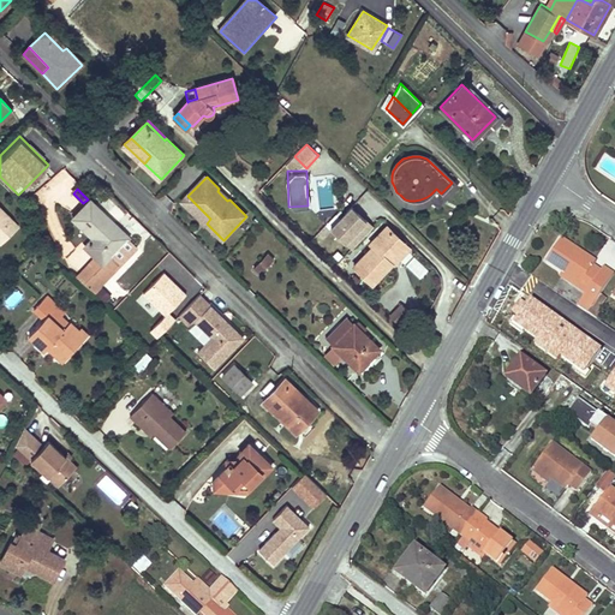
[(230,199),(219,189),(218,191),(227,201),(230,199)]
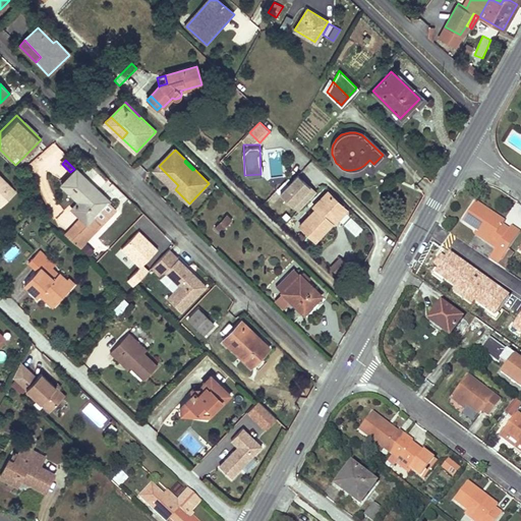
[(178,185),(159,166),(155,170),(175,189),(178,185)]
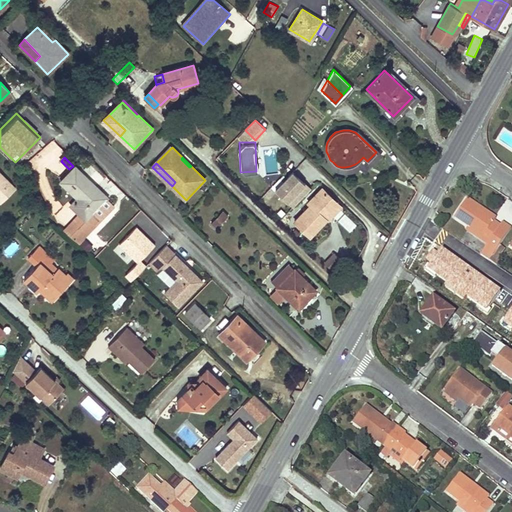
[(75,168),(61,182),(77,199),(70,206),(85,221),(93,212),(97,208),(106,198),(75,168)]
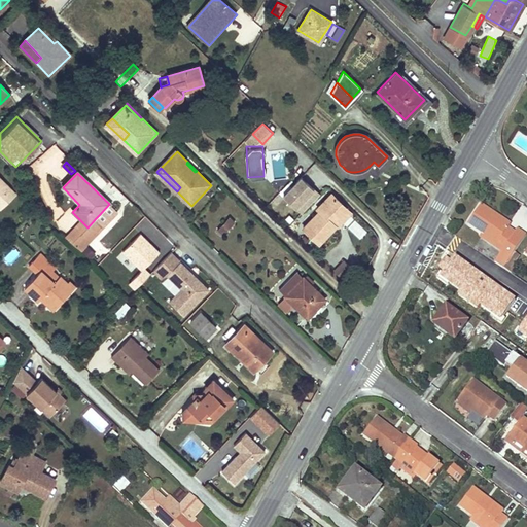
[(0,198),(10,188),(0,177),(0,198)]
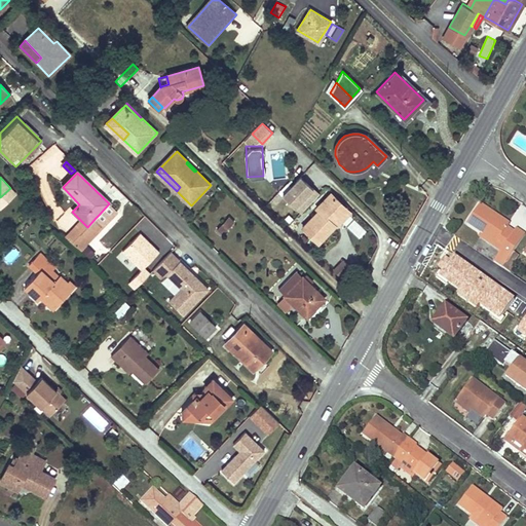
[(303,180),(287,195),(295,203),(310,188),(303,180)]
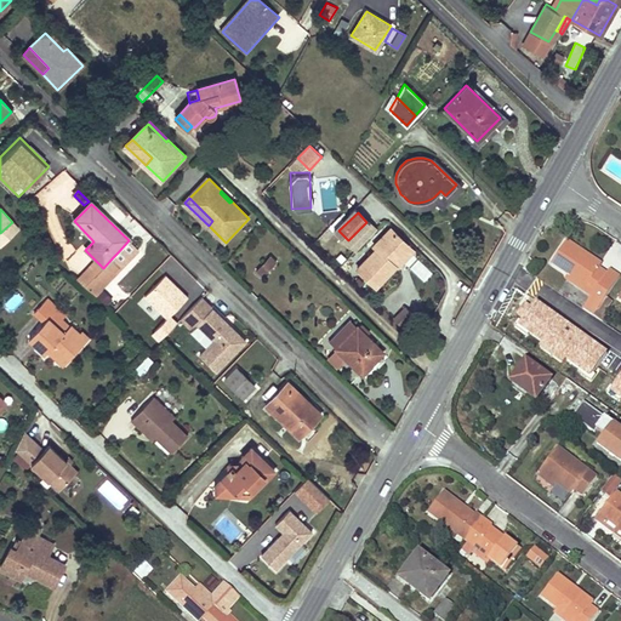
[(18,228),(12,222),(0,233),(0,245),(0,246),(18,228)]
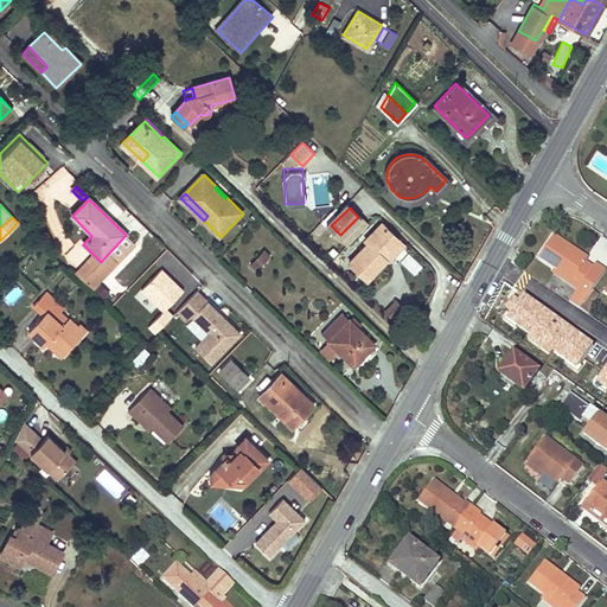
[(385,261),(383,257),(398,242),(381,224),(364,241),(368,243),(349,263),(366,280),(385,261)]
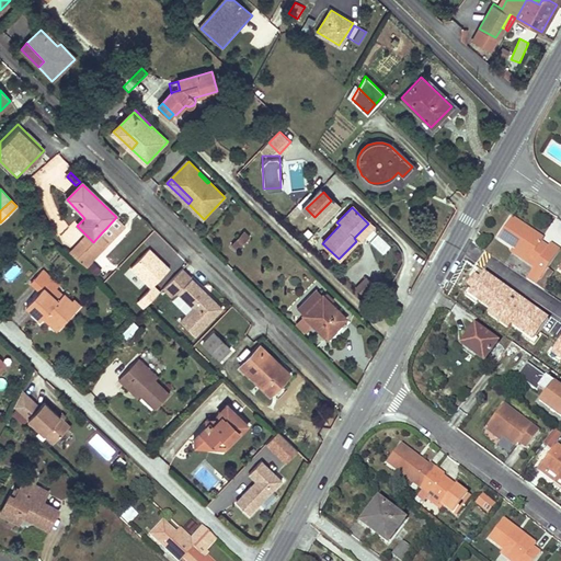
[(106,228),(102,232),(110,239),(124,225),(116,218),(106,228)]
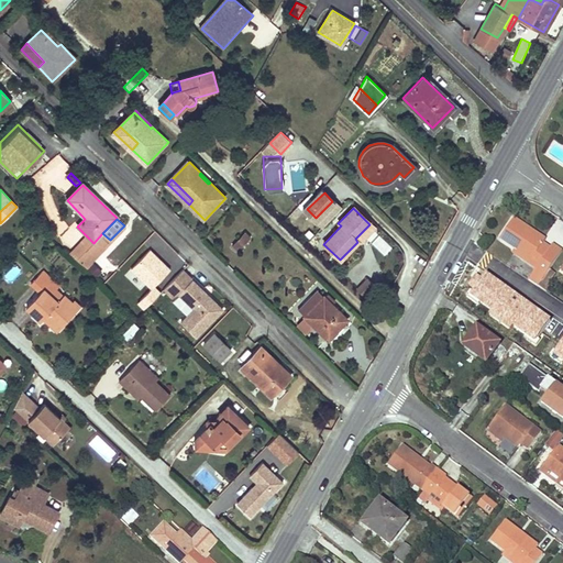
[(503,240),(517,250),(518,250),(531,260),(529,264),(536,268),(528,280),(538,286),(548,269),(561,251),(552,245),(549,249),(542,244),(544,241),(531,231),(530,233),(526,231),(528,229),(514,220),(501,239),(503,240)]
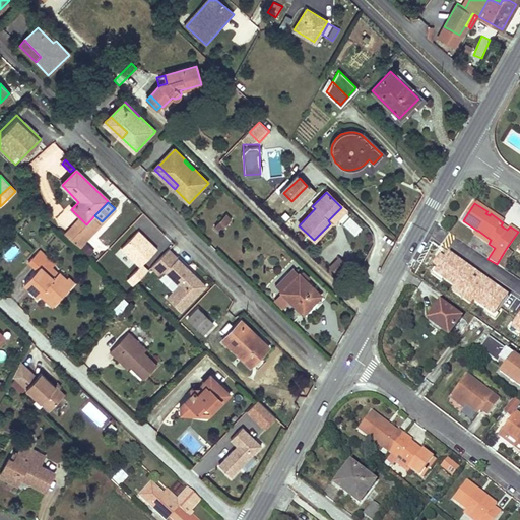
[(341,207),(328,220),(330,223),(332,224),(335,220),(345,210),(341,207)]
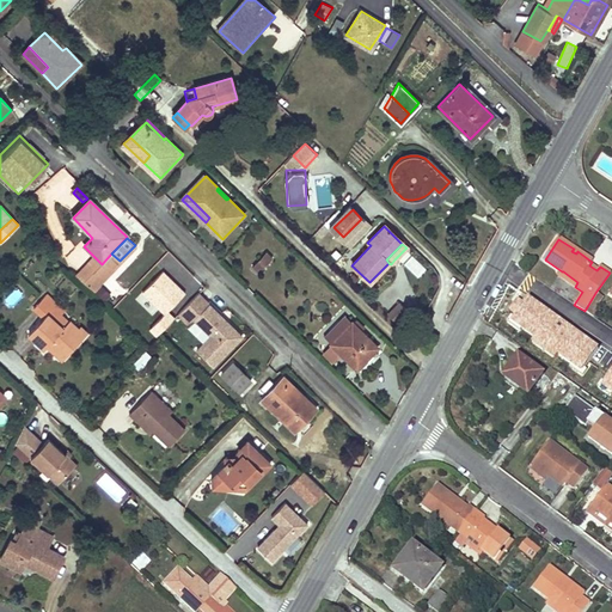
[(256,270),(274,261),(268,252),(251,262),(256,270)]
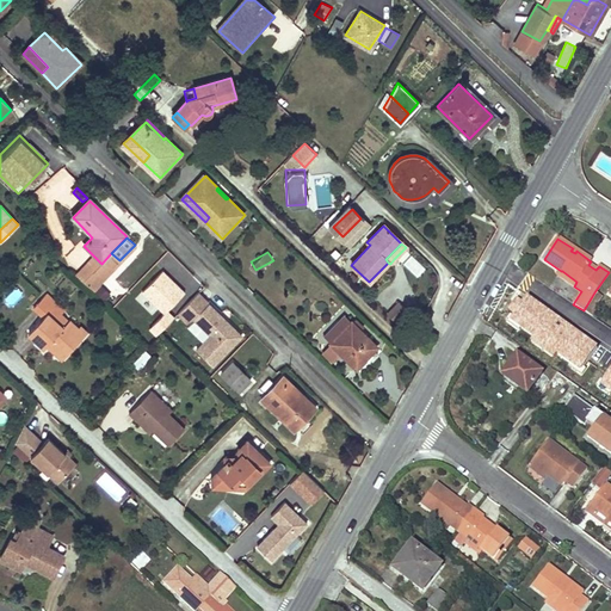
[(155,319),(147,327),(156,337),(176,316),(167,310),(185,291),(162,269),(134,298),(155,319)]
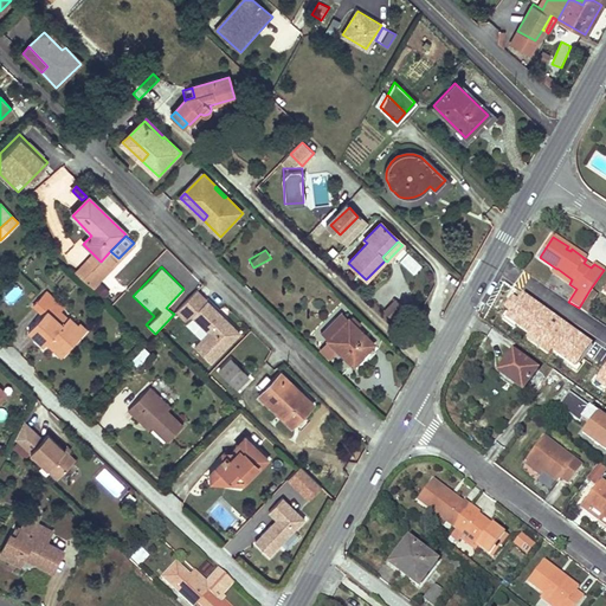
[(556,269),(554,274),(569,284),(572,279),(558,269),(556,269)]
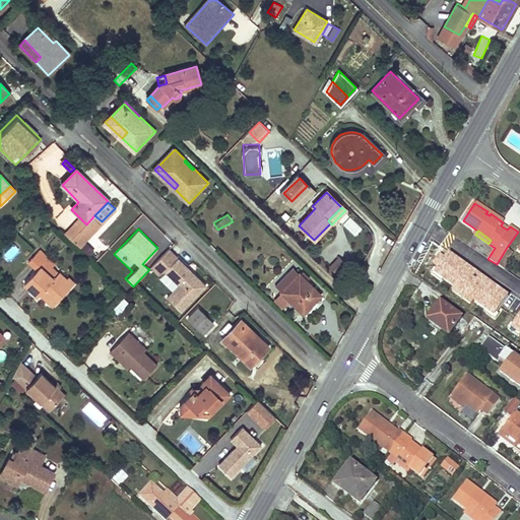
[(506,249),(497,264),(505,270),(515,255),(506,249)]
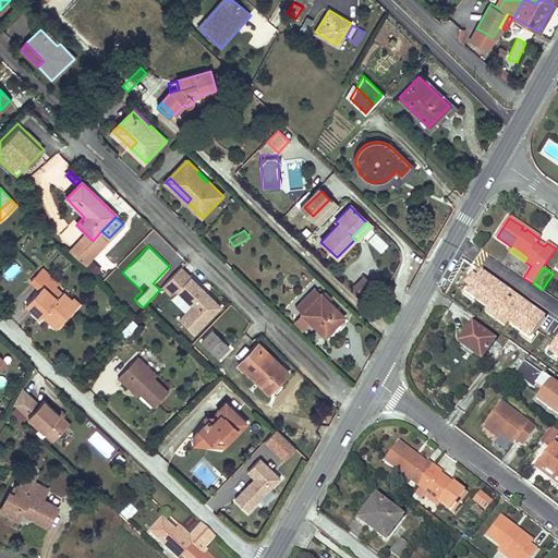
[(40,290),(26,305),(40,319),(43,316),(45,314),(59,327),(72,313),(68,308),(72,303),(71,302),(63,293),(56,288),(59,283),(43,268),(29,281),(40,290)]
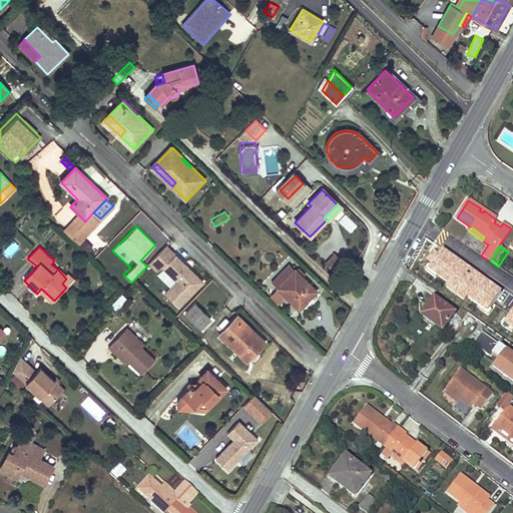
[(332,251),(325,263),(332,269),(340,257),(332,251)]
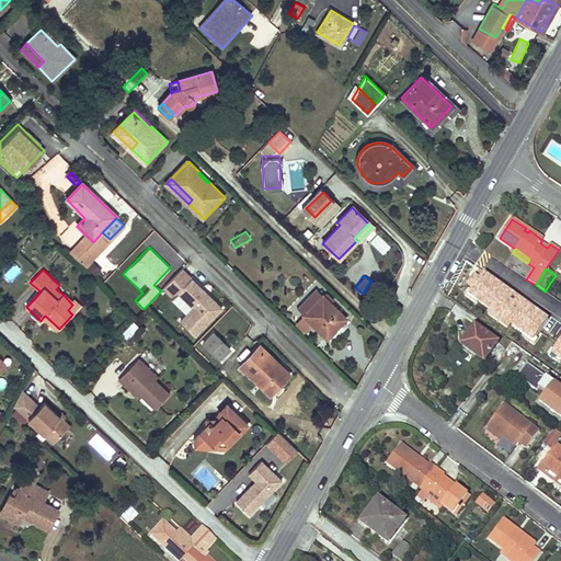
[(180,321),(195,335),(221,308),(208,295),(206,296),(202,293),(203,289),(192,278),(178,293),(193,308),(180,321)]
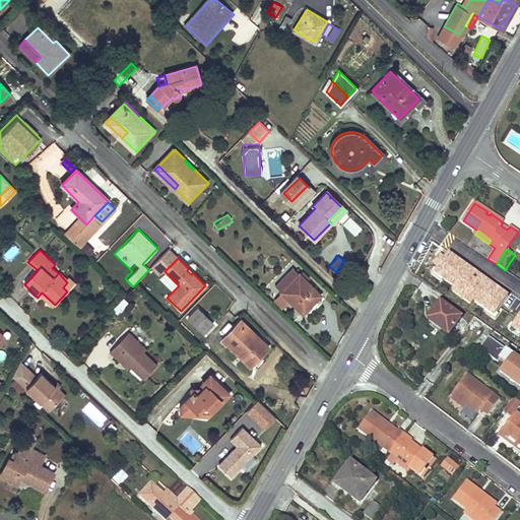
[(472,259),(451,288),(467,300),(465,303),(472,308),(481,294),(475,289),(488,270),(472,259)]
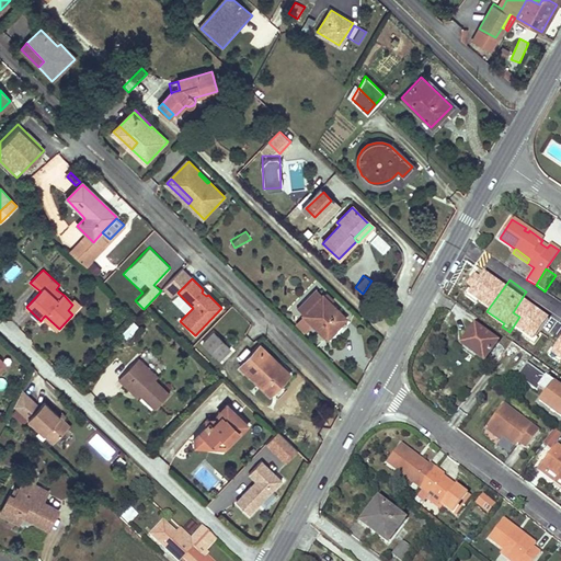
[(316,289),(297,309),(327,338),(344,318),(316,289)]
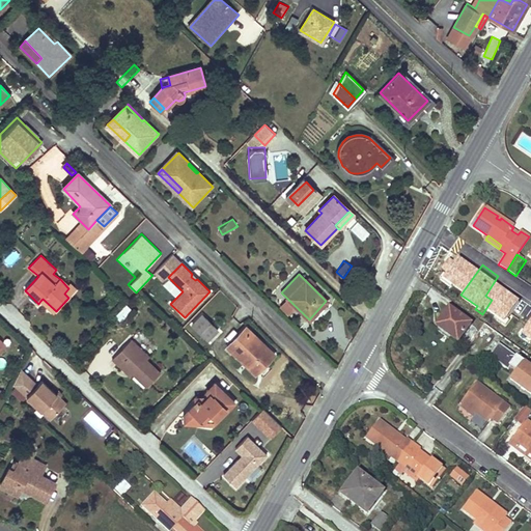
[(70,284),(67,287),(68,288),(64,294),(68,298),(76,290),(70,284)]
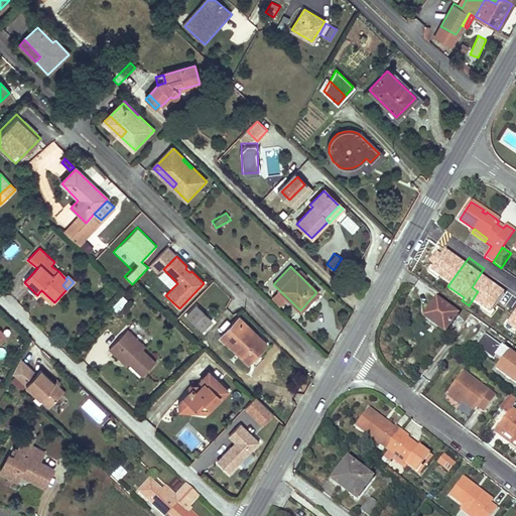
[(41,290),(39,292),(52,304),(54,302),(41,290)]
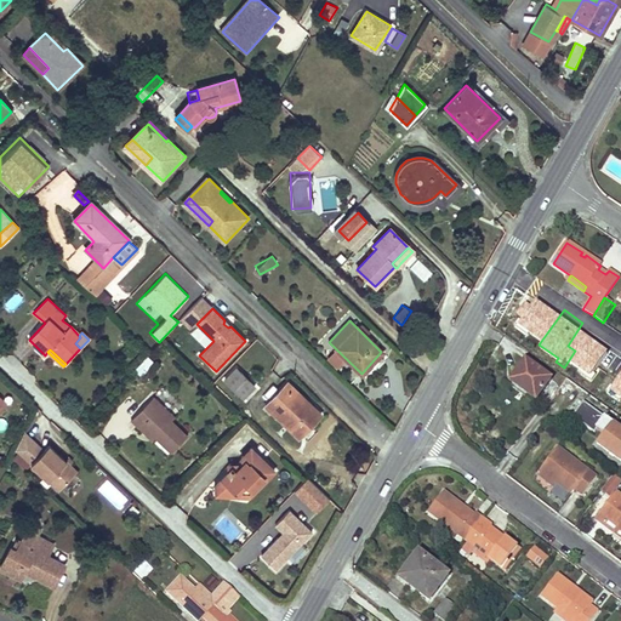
[(527,360),(511,381),(536,400),(551,380),(527,360)]
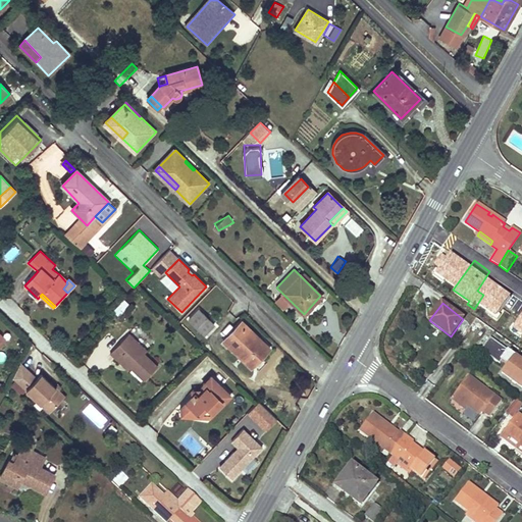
[(198,309),(189,318),(204,333),(213,324),(198,309)]
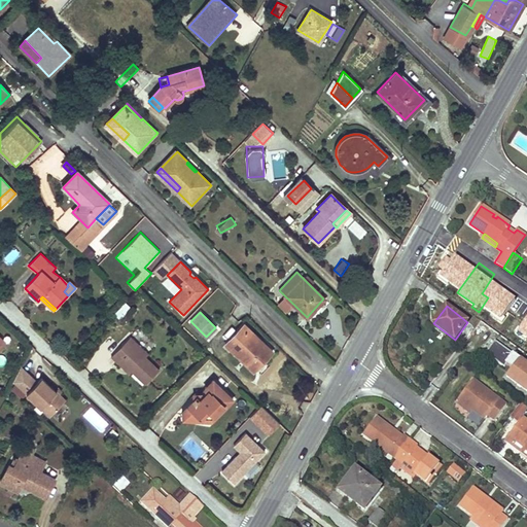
[(455,340),(433,323),(431,326),(453,343),(455,340)]
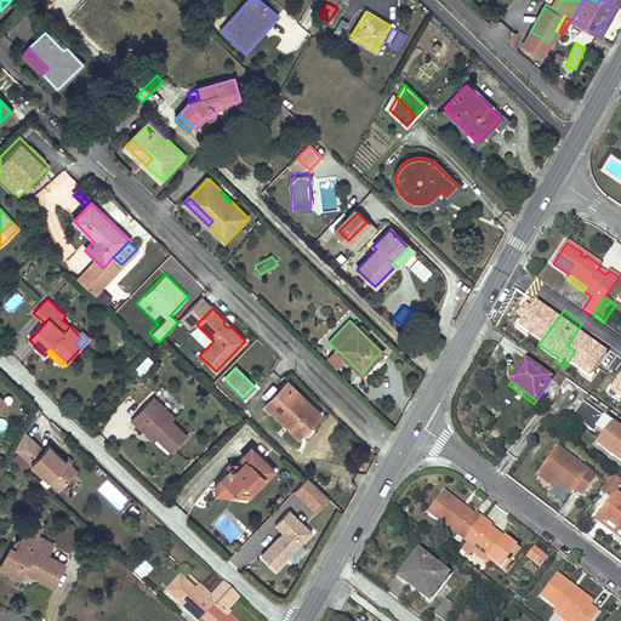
[(269,402),(280,411),(300,431),(305,427),(307,428),(322,414),(288,382),(269,402)]
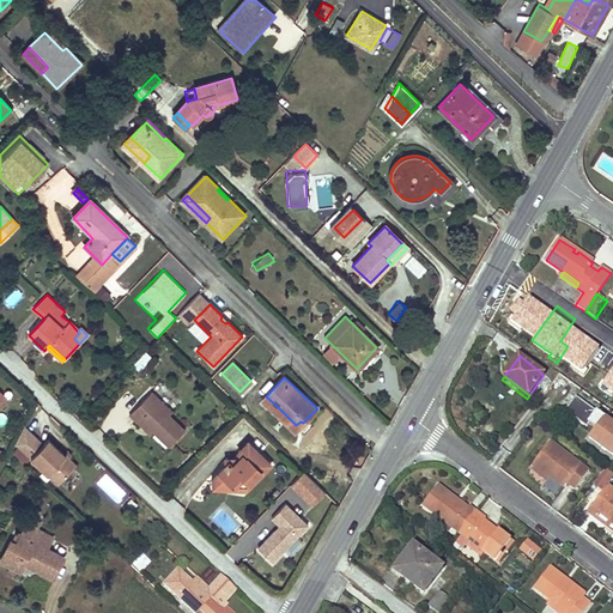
[(129,414),(137,422),(140,418),(153,432),(169,447),(184,430),(170,416),(156,402),(158,399),(152,392),(129,414)]
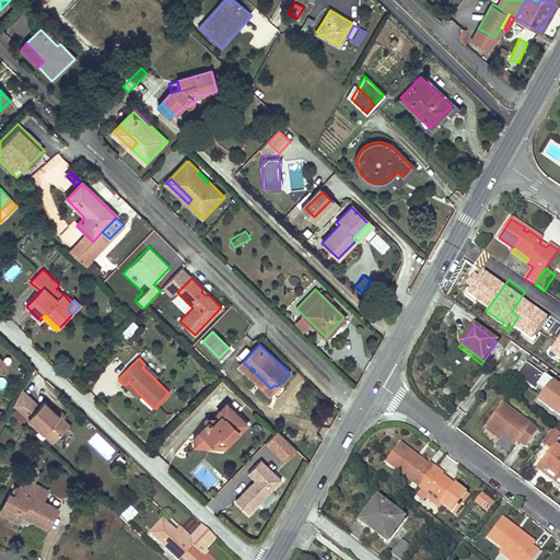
[(1,359),(0,360),(0,364),(6,370),(9,366),(1,359)]
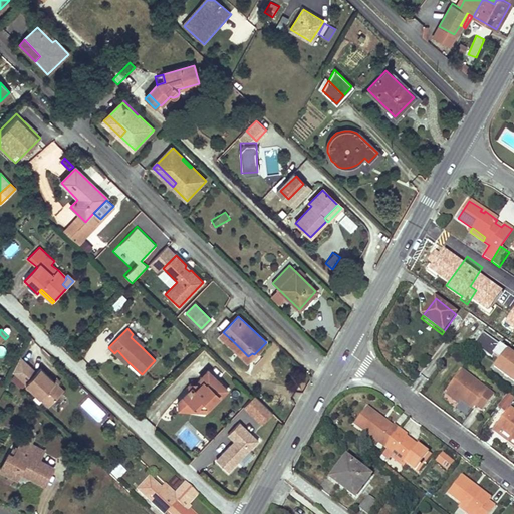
[(232,340),(223,332),(220,335),(229,344),(232,340)]
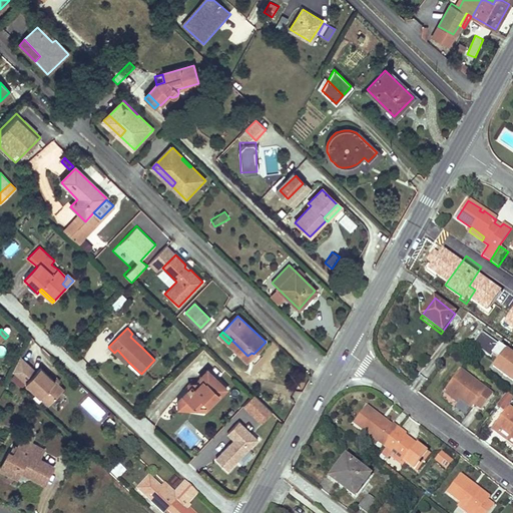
[(473,345),(491,358),(500,346),(482,333),(473,345)]
